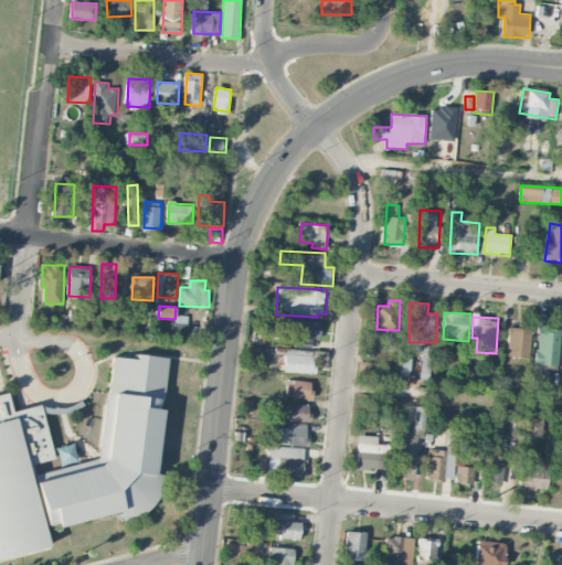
[(292,338),(321,339),(322,321),(292,320),(292,338)]
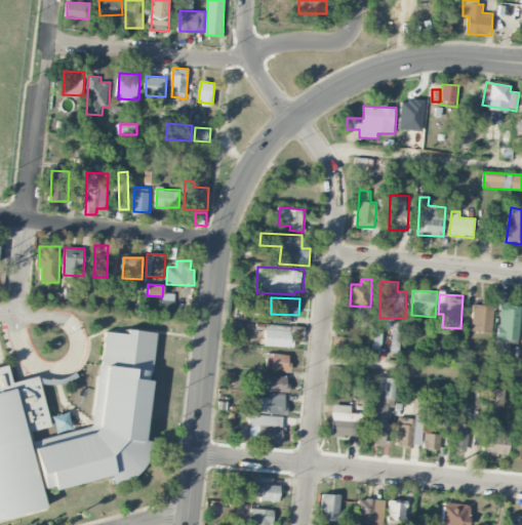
[(494,301),(474,301),(473,331),(493,331),(494,301)]
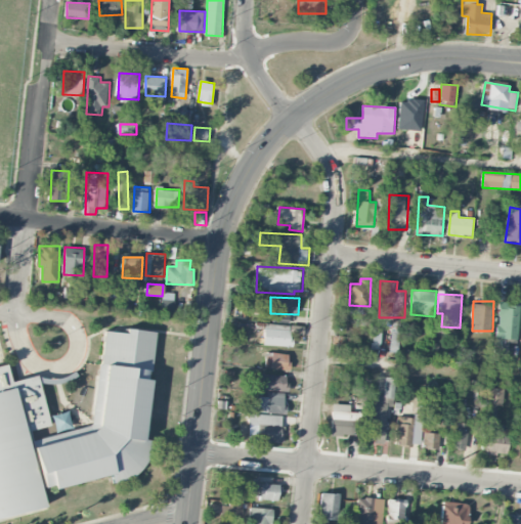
[(498,339),(520,339),(520,304),(500,303),(498,339)]
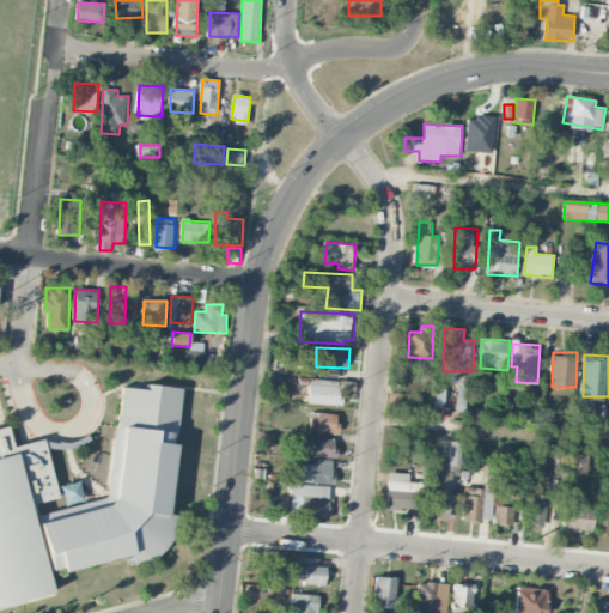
[(310,405),(343,405),(343,393),(355,393),(355,381),(310,380),(310,405)]
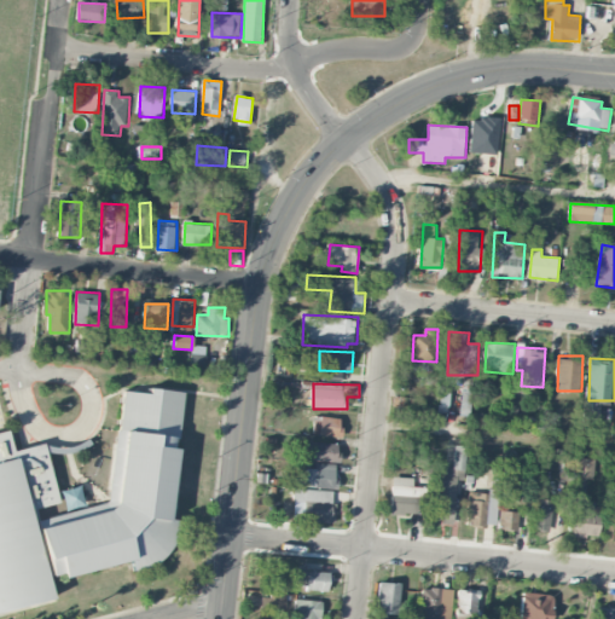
[(175,559),(179,519),(172,519),(183,393),(122,388),(114,502),(40,520),(38,509),(62,503),(46,443),(16,451),(10,429),(0,432),(0,611),(53,599),(50,580),(133,560),(135,568),(175,559)]
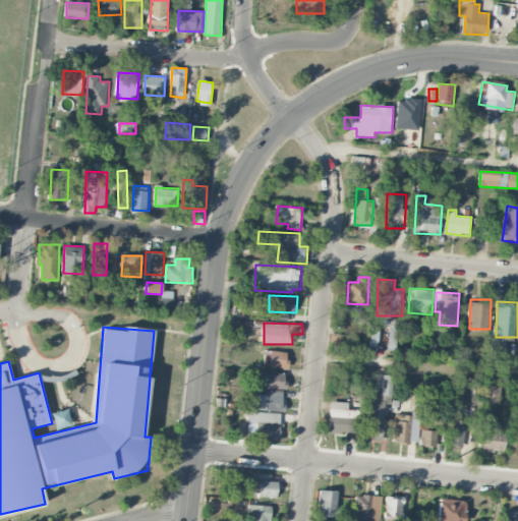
[(399,329),(390,328),(389,350),(398,351),(399,329)]
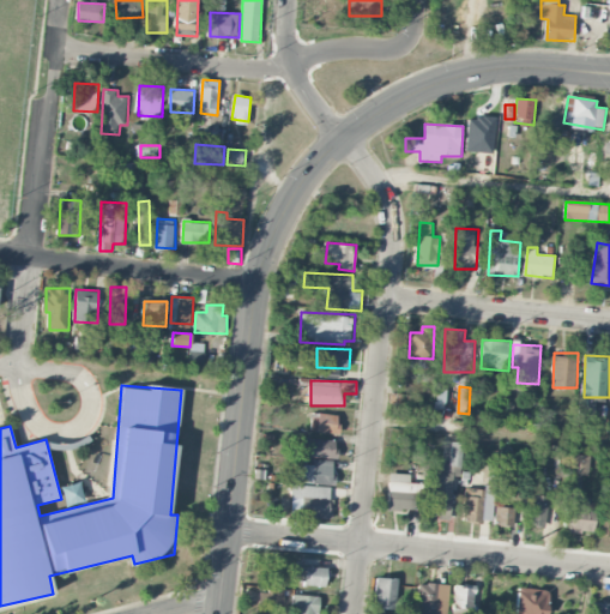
[(340,414),(313,414),(312,432),(339,433),(340,414)]
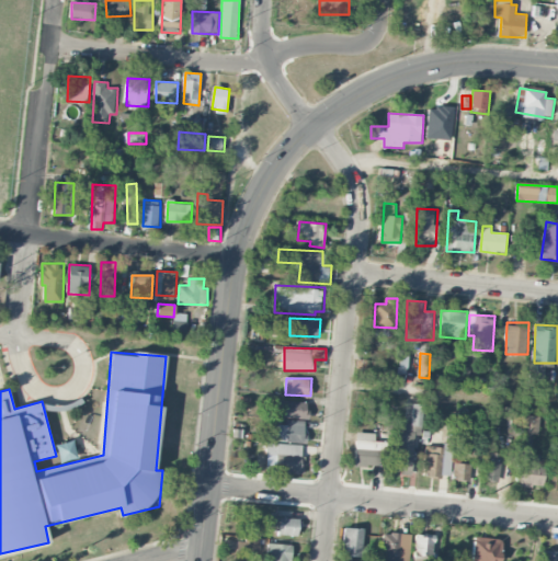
[(272,416),(309,418),(309,401),(273,400),(272,416)]
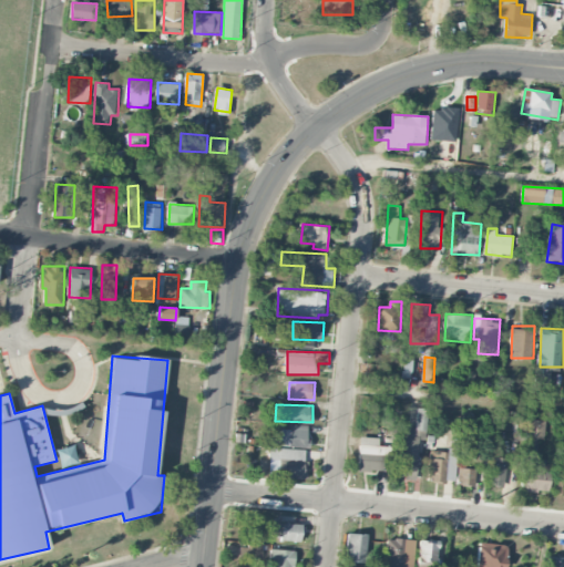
[(418,481),(420,430),(431,430),(433,409),(419,409),(418,428),(401,426),(398,474),(407,475),(406,480),(418,481)]
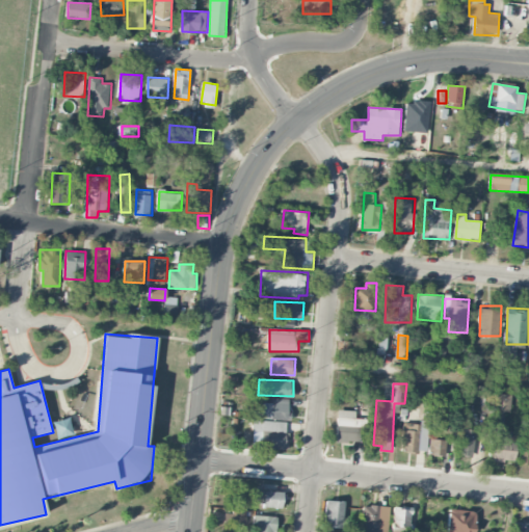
[(507,411),(512,411),(512,394),(497,394),(496,422),(507,422),(507,411)]
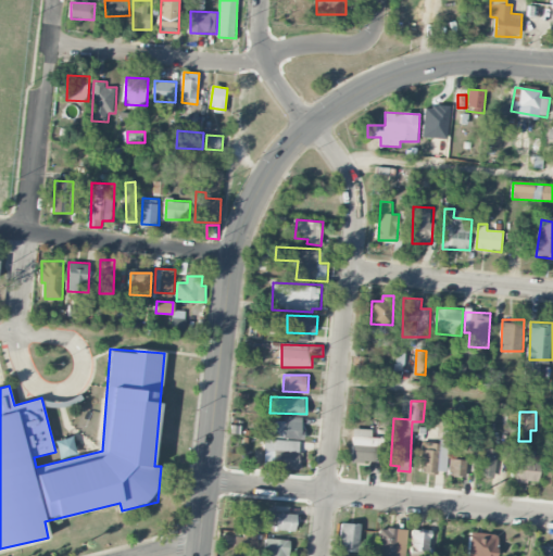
[(267,420),(266,437),(303,438),(304,416),(285,416),(285,420),(267,420)]
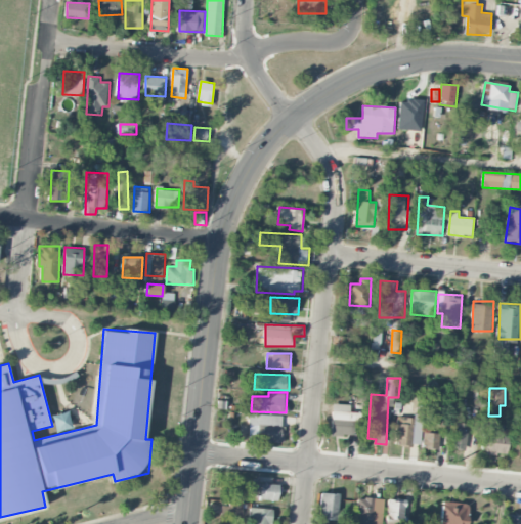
[(359,435),(359,412),(351,411),(351,404),(334,403),(333,435),(359,435)]
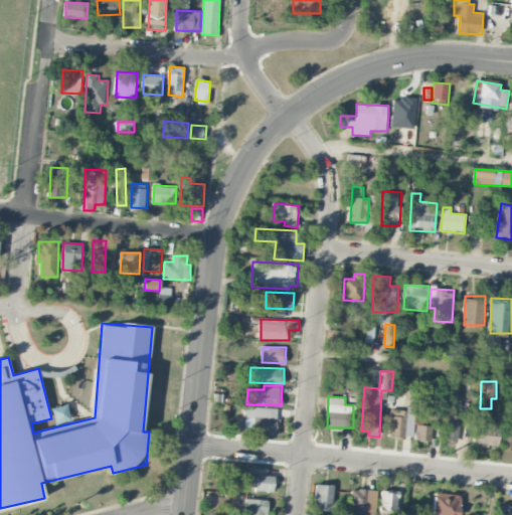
[(280,407),(245,406),(245,417),(254,417),(253,435),(279,435),(280,407)]
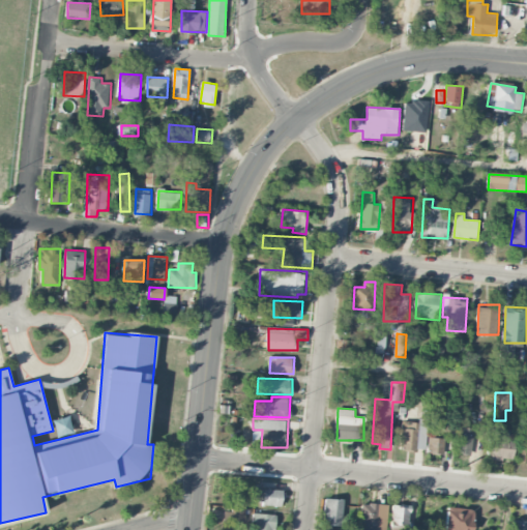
[(403,449),(428,450),(429,421),(404,420),(403,449)]
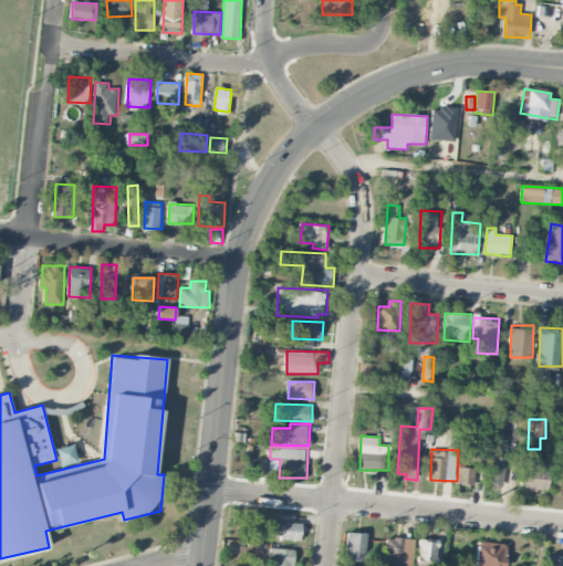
[(507,485),(508,457),(491,457),(491,485),(507,485)]
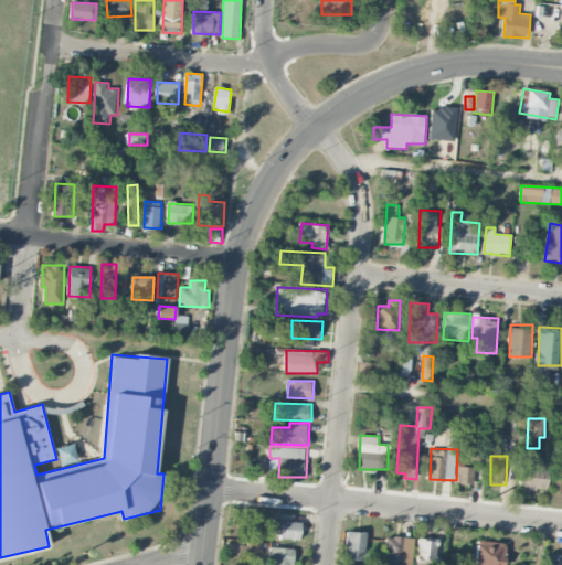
[(548,490),(550,462),(522,460),(521,489),(548,490)]
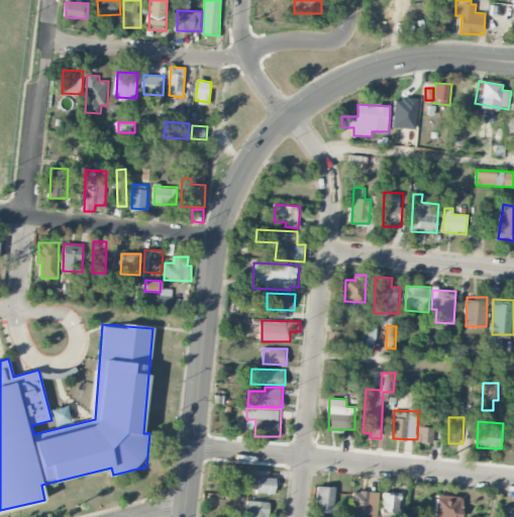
[(435,428),(419,426),(418,441),(433,443),(435,428)]
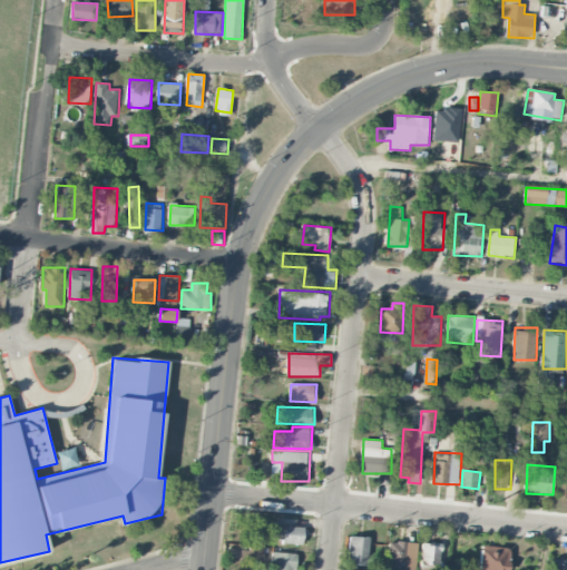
[(284,534),(284,543),(304,544),(305,527),(277,526),(277,534),(284,534)]
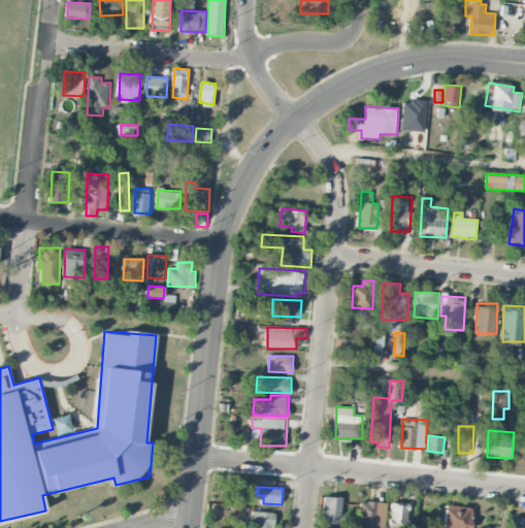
[(324,523),(341,524),(342,497),(324,497),(324,523)]
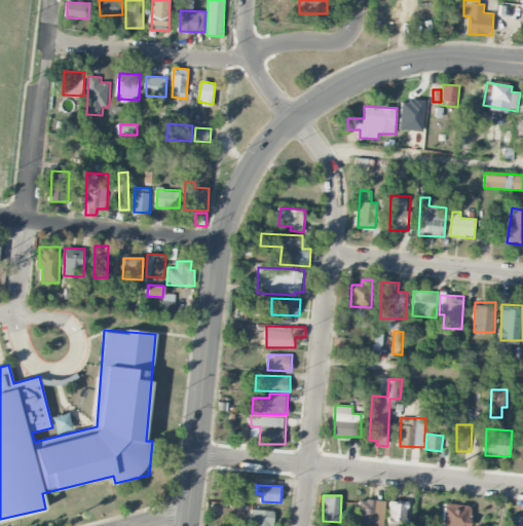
[(383,525),(384,500),(360,499),(358,525),(383,525)]
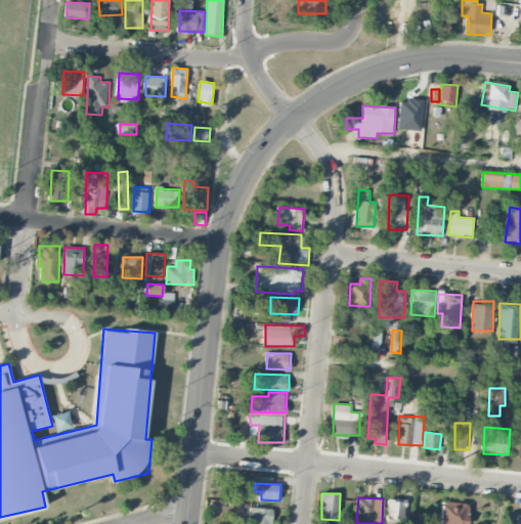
[(406,523),(406,499),(388,498),(388,523),(406,523)]
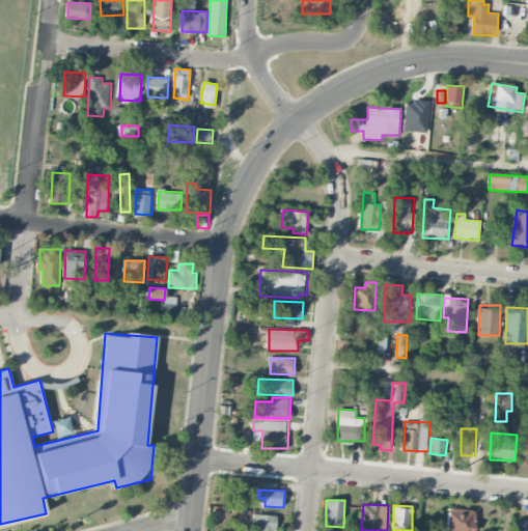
[(247,523),(247,509),(229,508),(228,523),(247,523)]
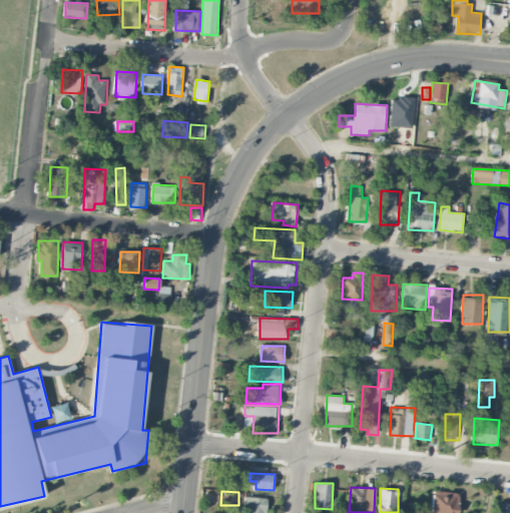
[(432,512),(457,512),(459,493),(434,491),(432,512)]
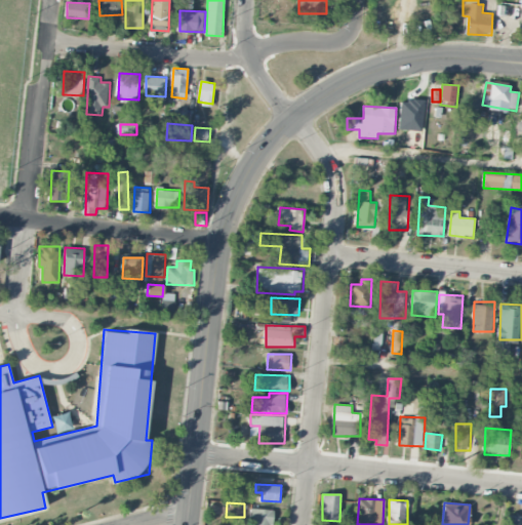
[(274,524),(275,509),(251,508),(251,518),(254,518),(254,524),(274,524)]
